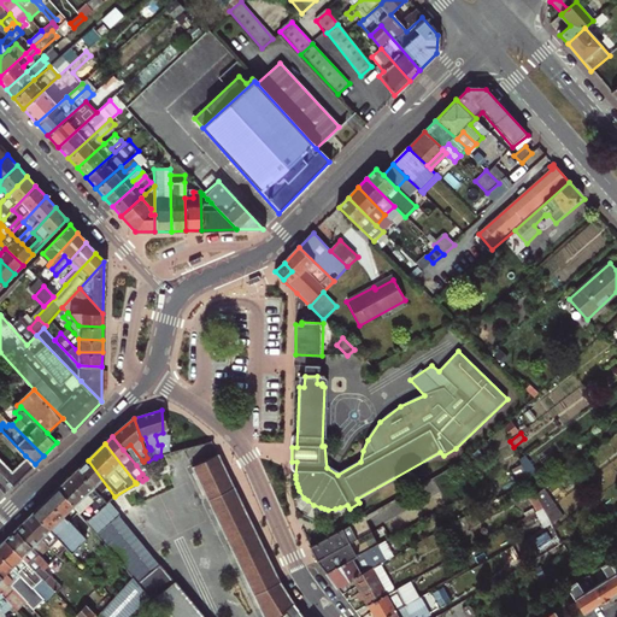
[(130,445),(123,450),(136,465),(142,460),(130,445)]
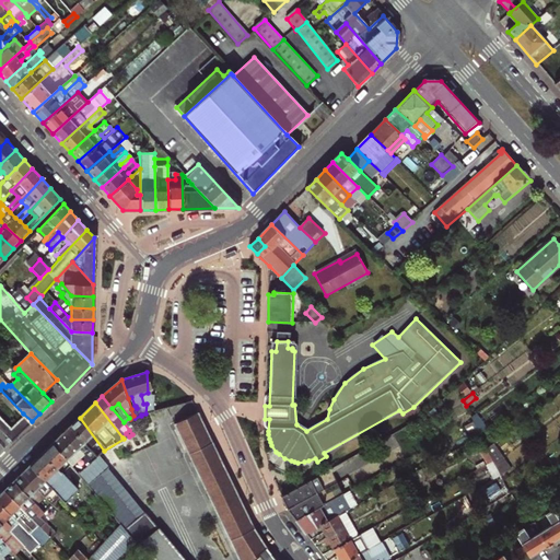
[(175,424),(238,559),(249,559),(267,548),(263,543),(254,528),(199,412),(175,424)]
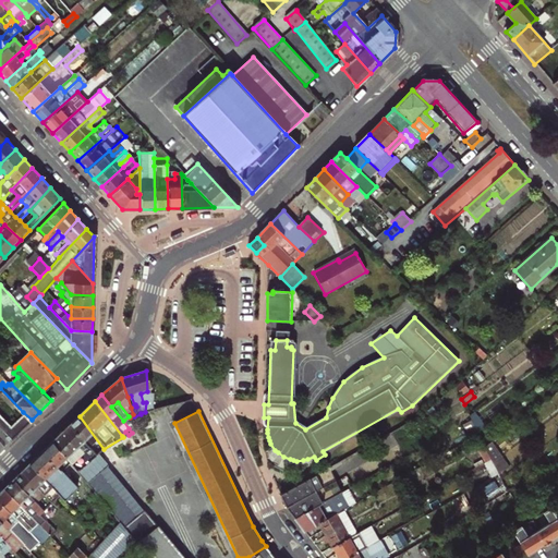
[(485,427),(476,411),(470,416),(472,420),(478,433),(485,427)]
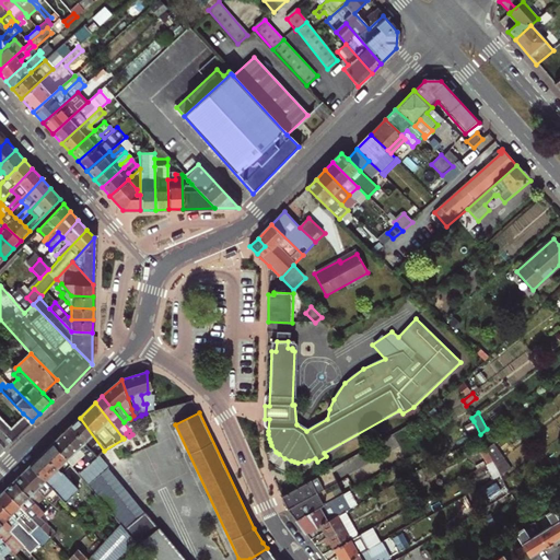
[(0,415),(0,428),(11,440),(32,421),(23,413),(11,426),(0,415)]
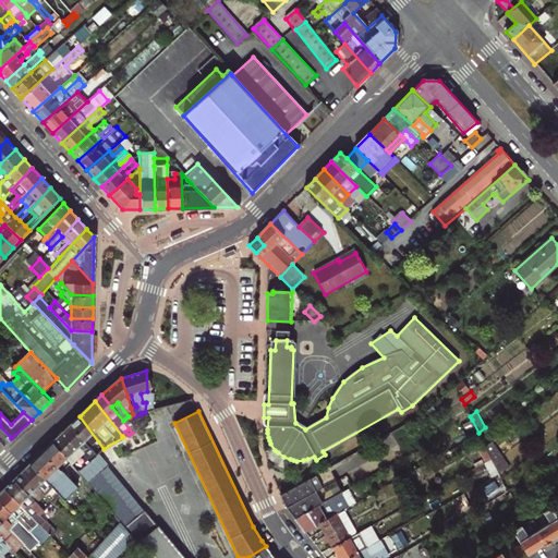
[(70,425),(95,457),(98,455),(104,449),(80,416),(70,425)]
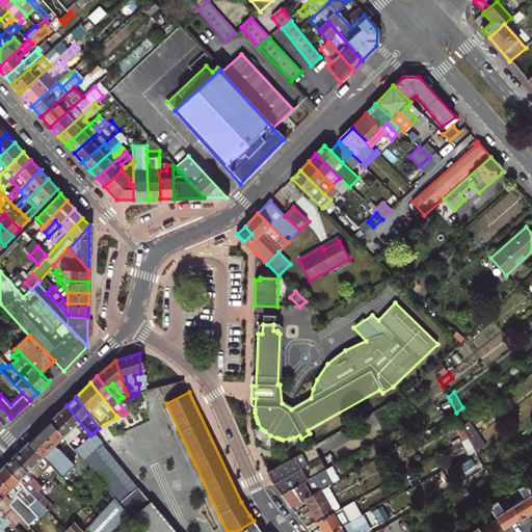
[(457,415),(456,413),(450,400),(442,404),(449,420),(457,415)]
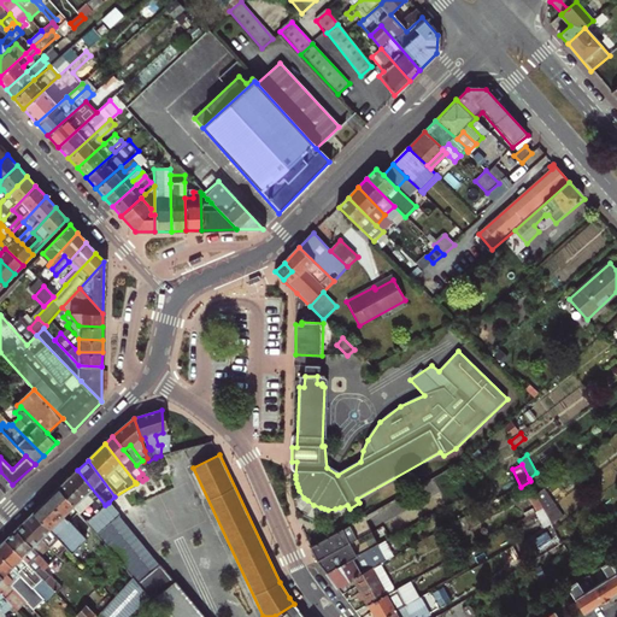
[(151,468),(142,474),(146,479),(154,475),(151,468)]
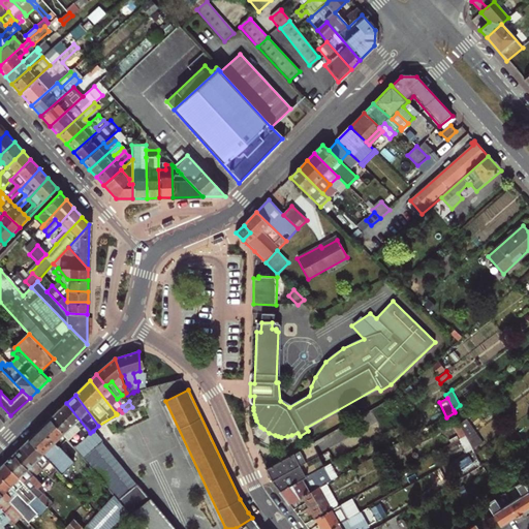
[(67,439),(74,447),(90,433),(66,403),(50,418),(67,439)]
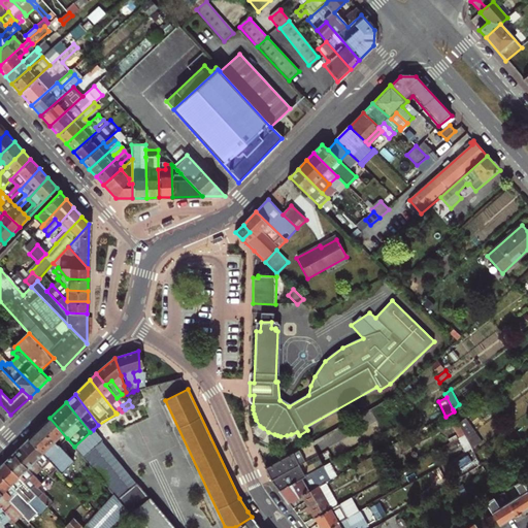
[(446,417),(458,439),(460,437),(465,434),(459,423),(454,411),(446,417)]
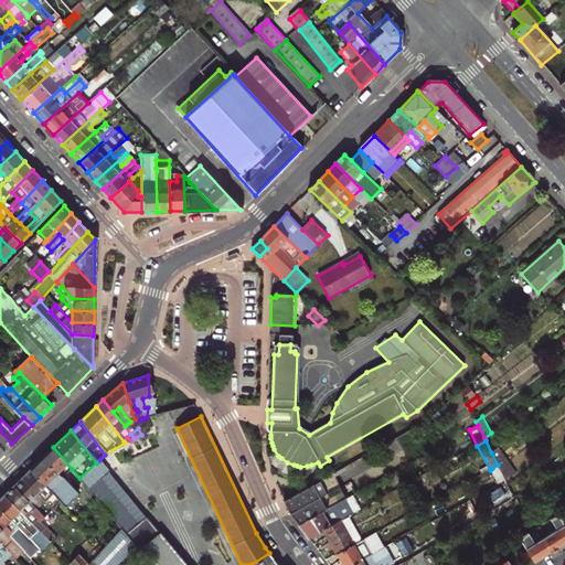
[(511,461),(502,445),(491,452),(498,465),(500,469),(511,461)]
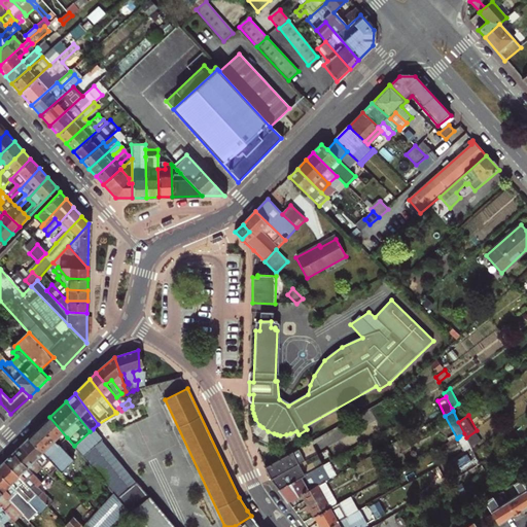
[(49,417),(29,437),(53,464),(62,475),(74,461),(67,454),(69,451),(65,448),(63,450),(59,445),(67,437),(49,417)]
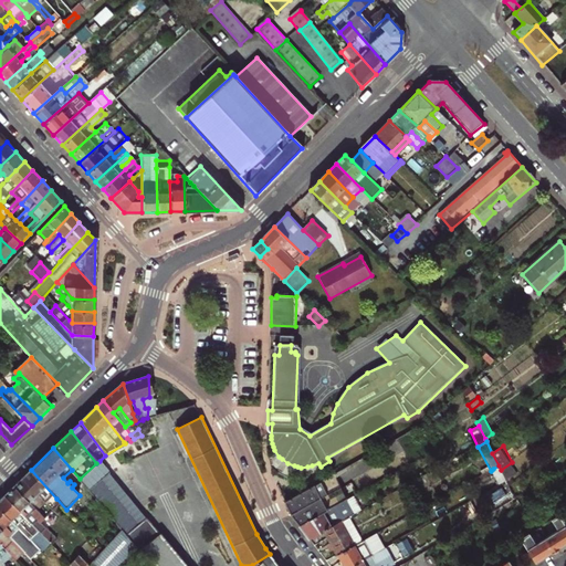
[(80,479),(88,490),(95,483),(108,471),(100,461),(96,463),(80,479)]
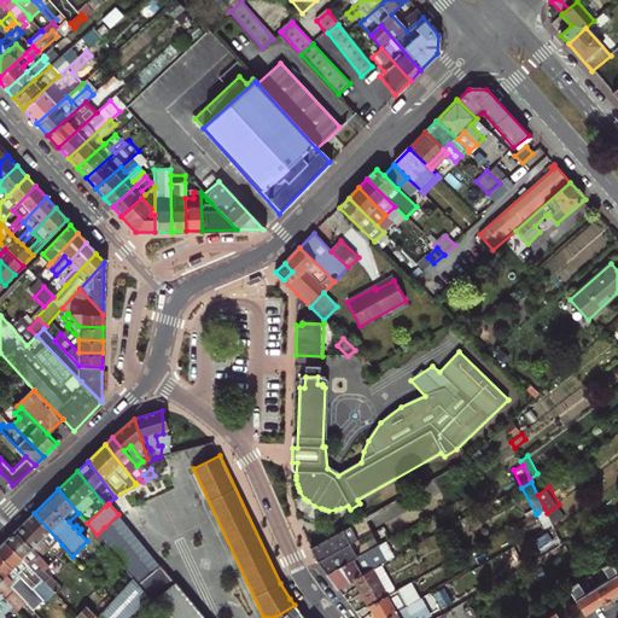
[(565,516),(559,505),(547,513),(552,524),(565,516)]
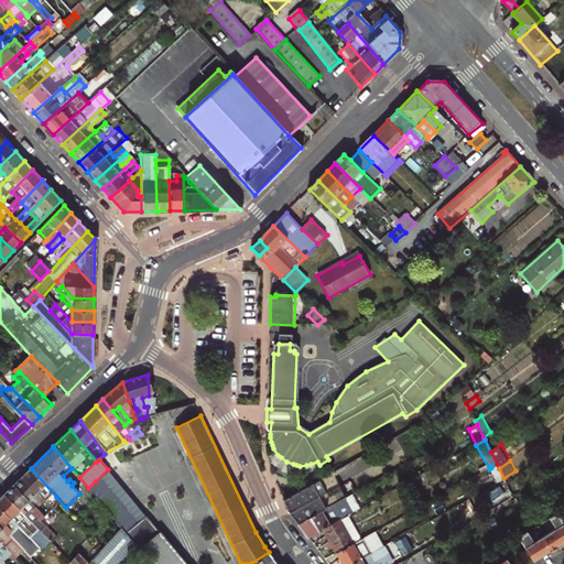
[(491,467),(498,481),(503,478),(499,468),(497,464),(491,467)]
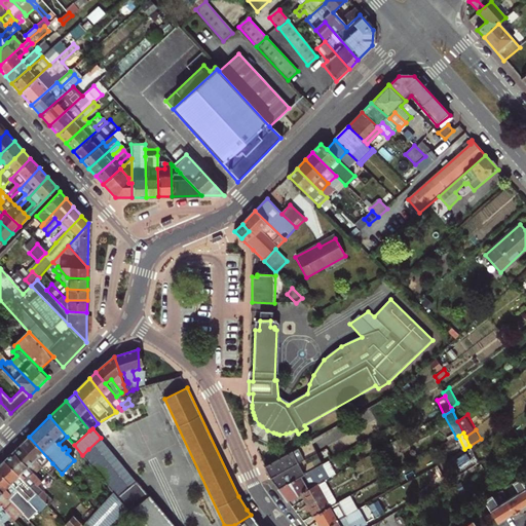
[(21,444),(43,468),(45,471),(52,463),(29,437),(21,444)]
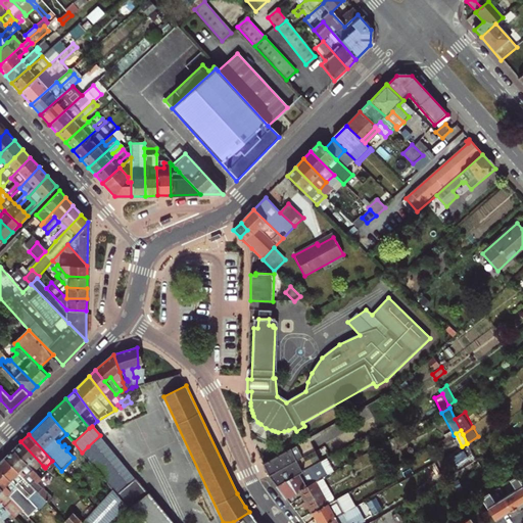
[(100,435),(88,446),(82,453),(113,491),(128,509),(128,510),(147,493),(100,435)]
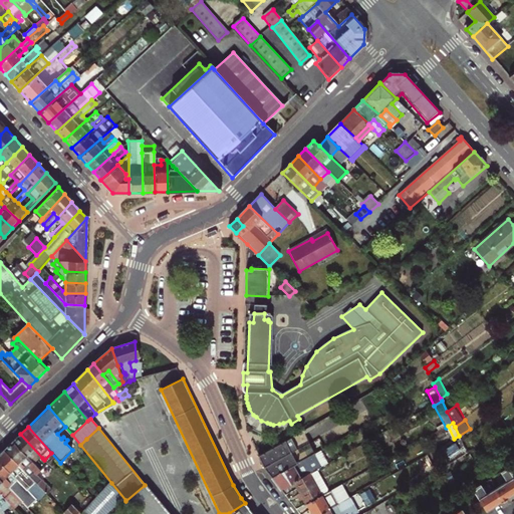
[(272,479),(301,463),(316,455),(303,432),(259,457),(265,469),(272,479)]
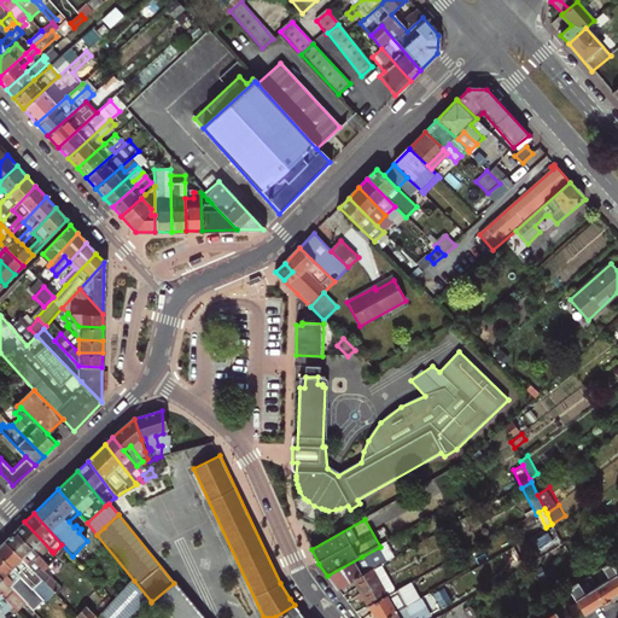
[(24,522),(16,530),(42,559),(51,551),(24,522)]
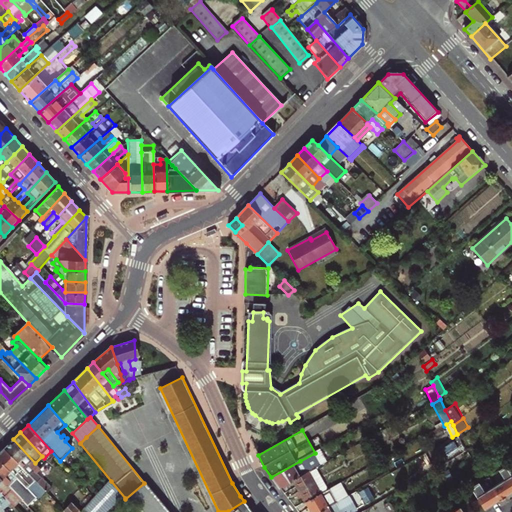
[(445,455),(460,449),(456,438),(429,450),(432,457),(443,452),(445,455)]
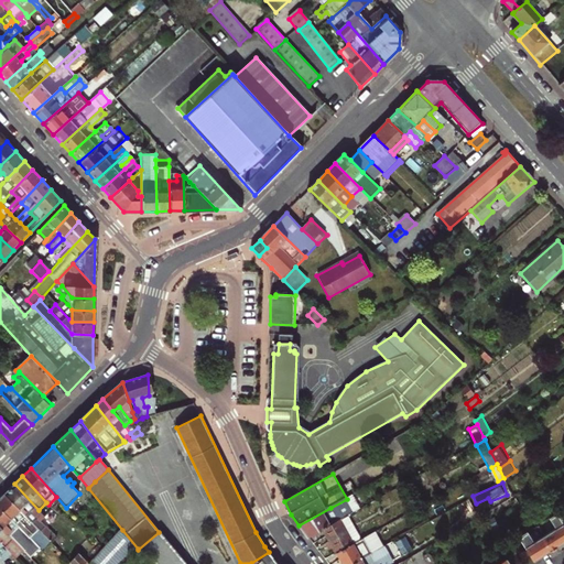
[(14,484),(4,494),(40,530),(51,542),(56,538),(42,521),(45,518),(39,510),(14,484)]
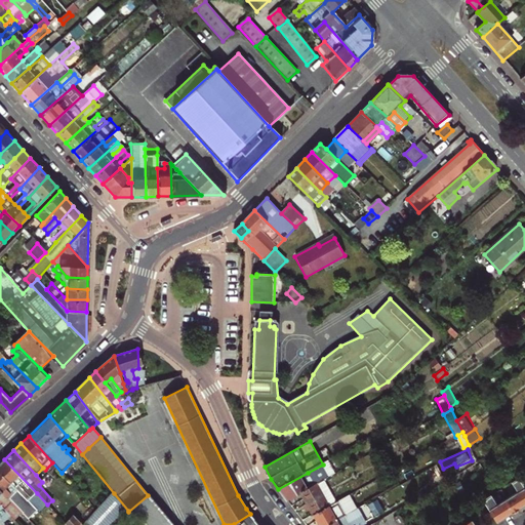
[(4,459),(0,463),(0,488),(7,497),(12,501),(19,510),(37,493),(4,459)]
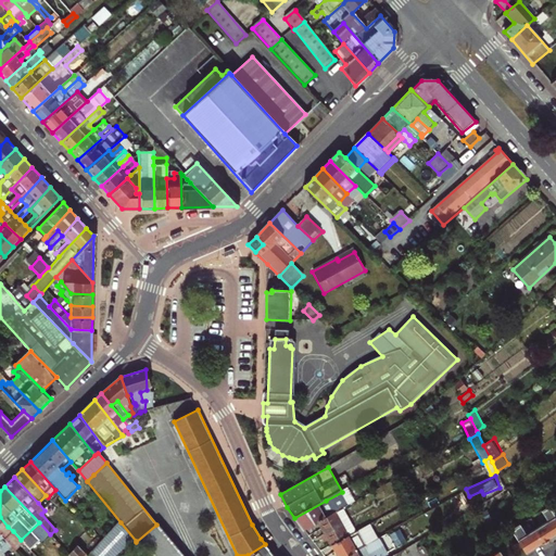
[(294,518),(305,531),(319,522),(326,519),(333,516),(326,501),(294,518)]
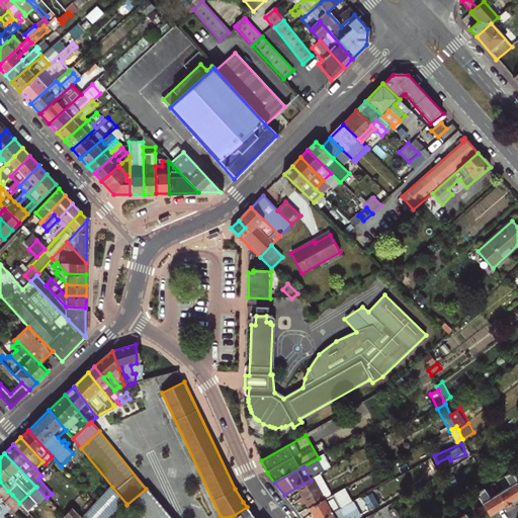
[(490,499),(484,489),(477,494),(490,515),(517,497),(517,481),(512,471),(505,476),(510,486),(490,499)]
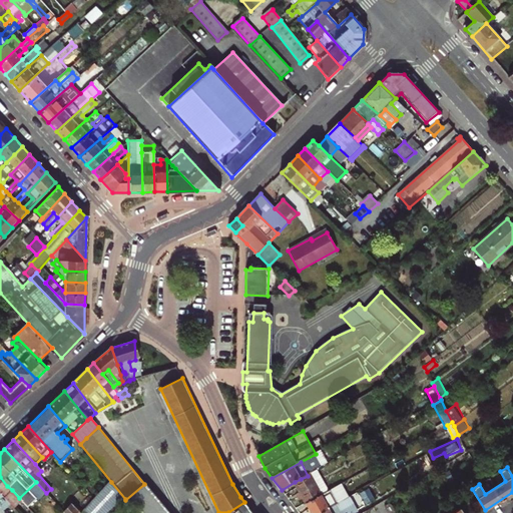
[(312,473),(309,475),(321,497),(324,495),(312,473)]
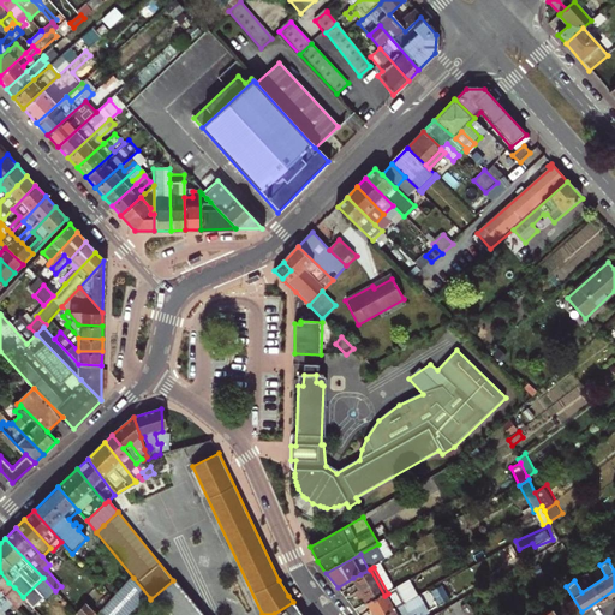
[(384,596),(370,569),(369,571),(360,574),(353,578),(360,590),(363,597),(368,604),(384,596)]
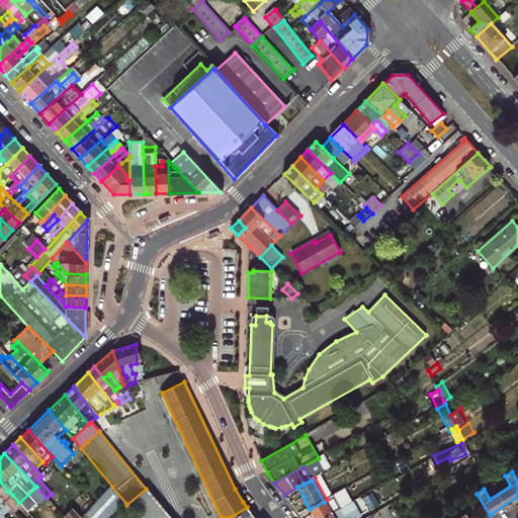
[(0,497),(8,506),(11,509),(15,505),(9,499),(4,494),(7,491),(0,482),(0,497)]
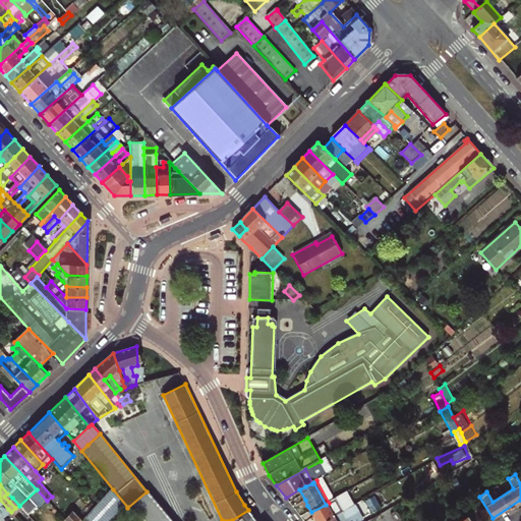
[(113,489),(85,519),(88,520),(111,520),(127,507),(113,489)]
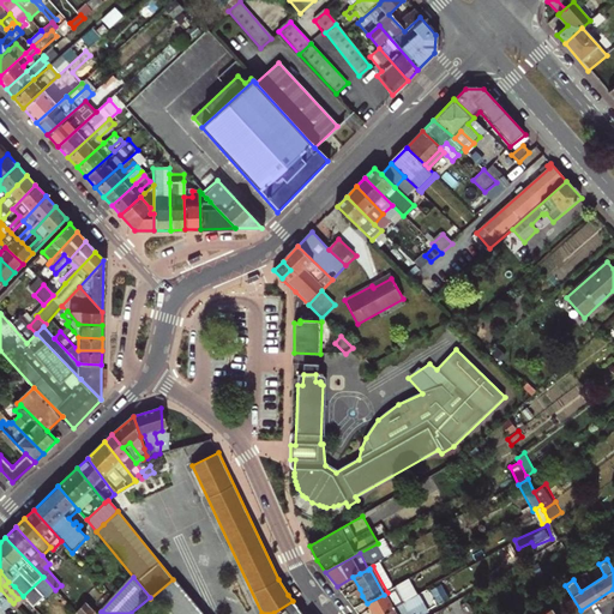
[(202,613),(173,579),(150,599),(162,613),(202,613)]
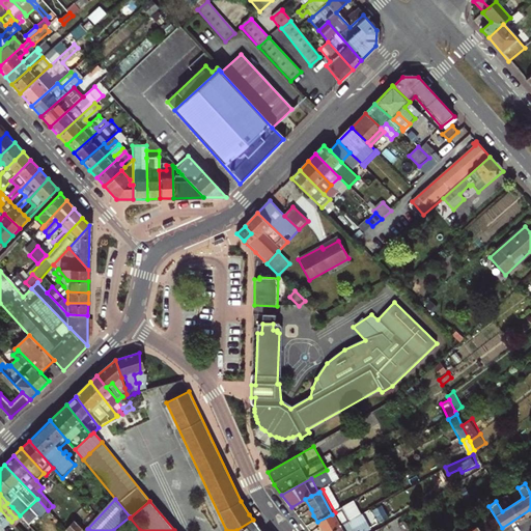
[(343,507),(335,512),(332,514),(317,522),(322,530),(332,530),(351,521),(343,507)]
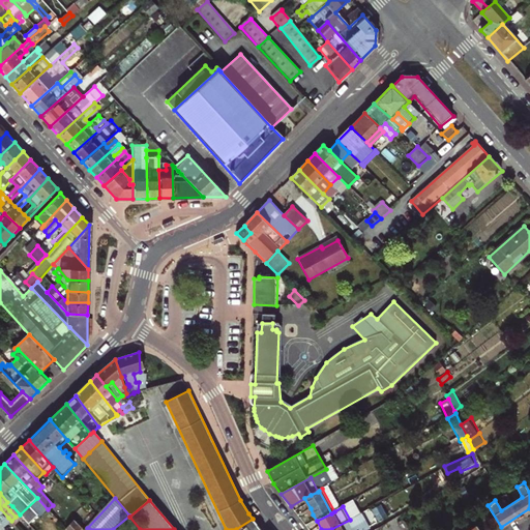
[(0,523),(2,525),(8,518),(0,508),(0,523)]
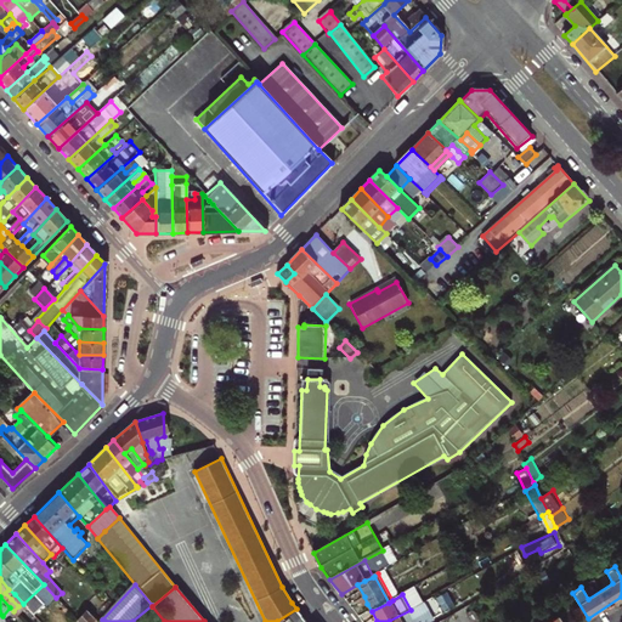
[(411,610),(389,621),(416,621),(429,615),(423,604),(411,610)]
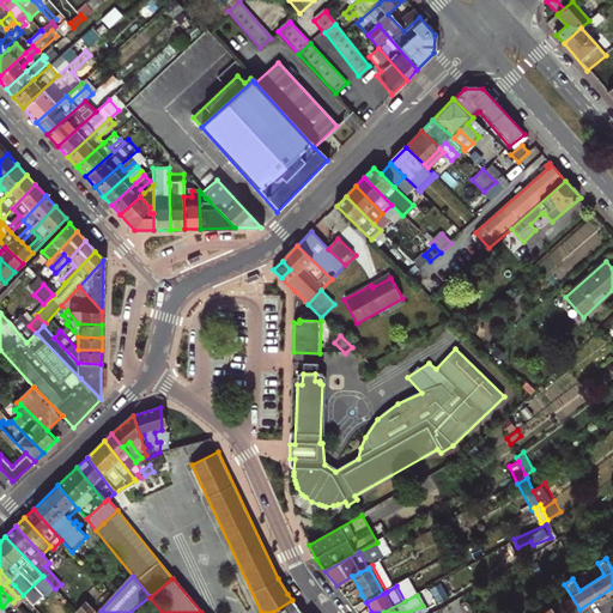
[(302,612),(292,600),(273,612),(302,612)]
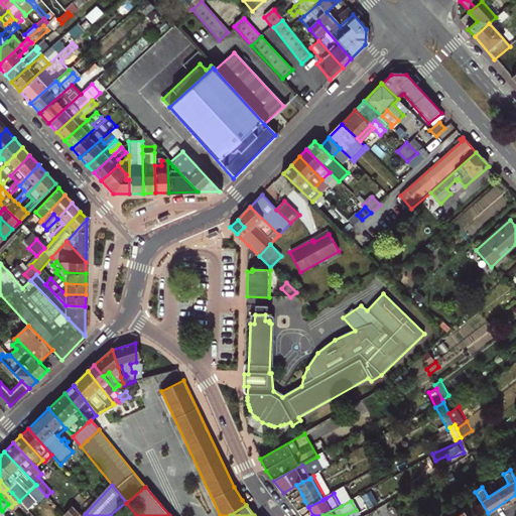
[(80,515),(73,507),(65,515),(80,515)]
